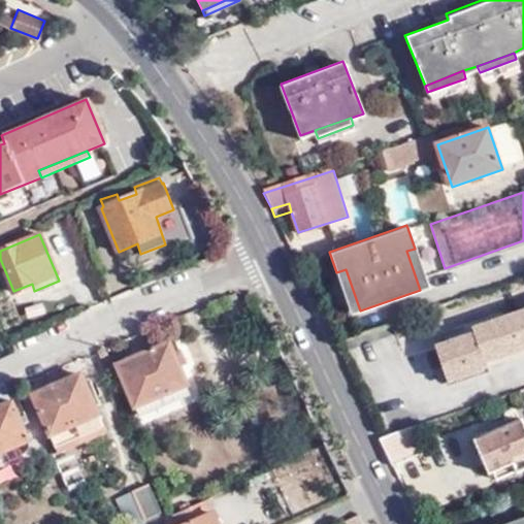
[(346,269),(336,272),(351,314),(360,310),(346,269)]
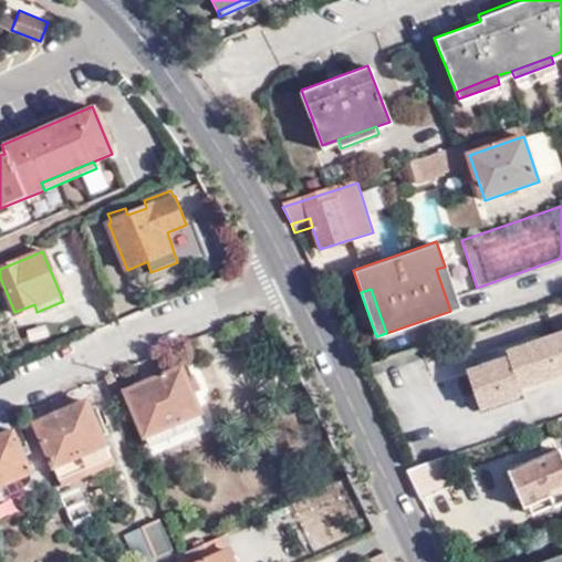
[(478,402),(523,386),(521,382),(561,367),(561,325),(505,345),(506,351),(465,364),(478,402)]
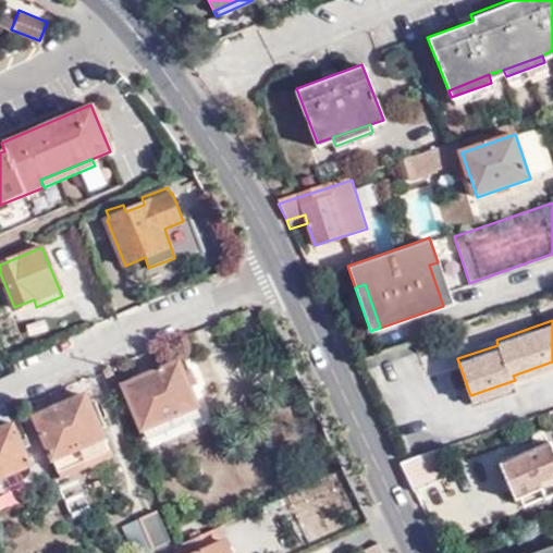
[(122,383),(140,430),(197,406),(189,386),(194,384),(183,358),(122,383)]
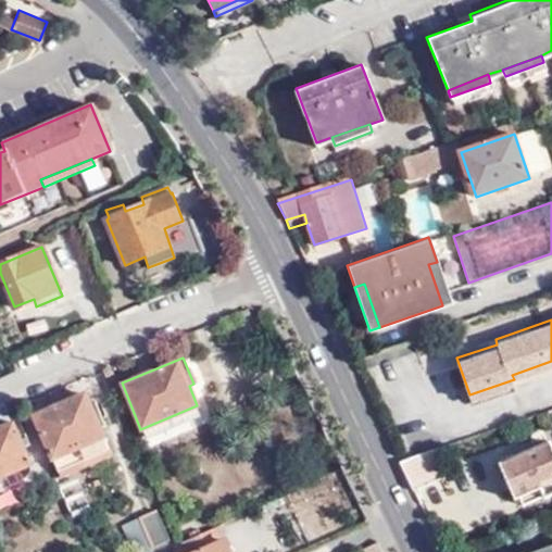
[(551,361),(512,375),(514,379),(514,381),(551,368),(551,361)]
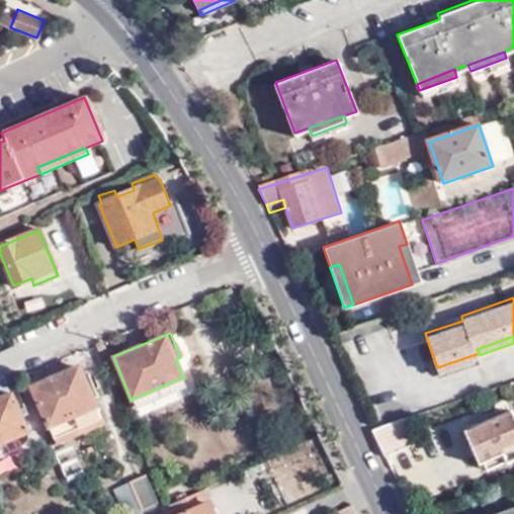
[(481,361),(479,355),(479,353),(437,367),(439,375),(481,361)]
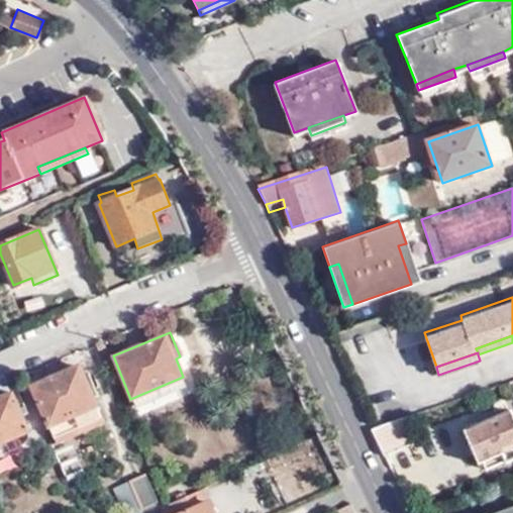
[(78,367),(31,387),(53,432),(57,431),(58,434),(75,426),(74,423),(98,413),(78,367)]
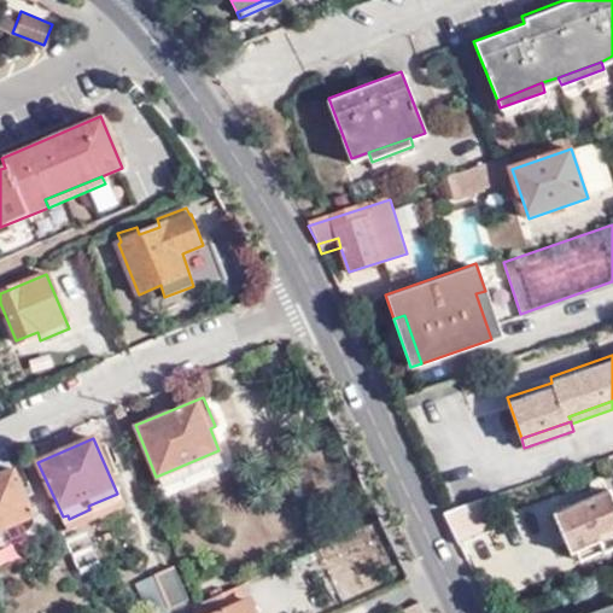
[(219,450),(156,477),(161,486),(223,461),(219,450)]
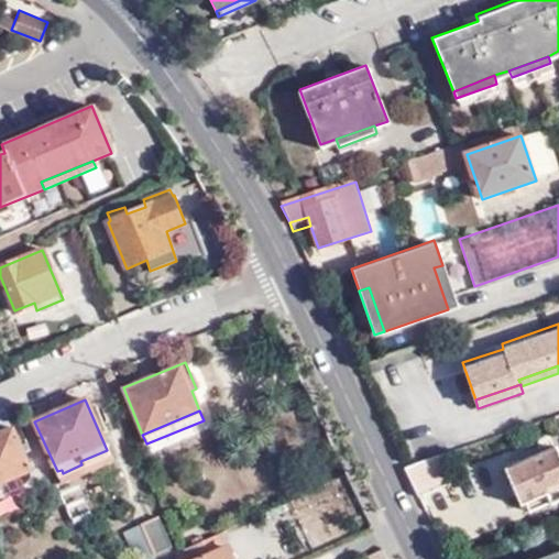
[(0,484),(17,478),(32,471),(24,452),(30,449),(19,426),(0,434),(0,484)]
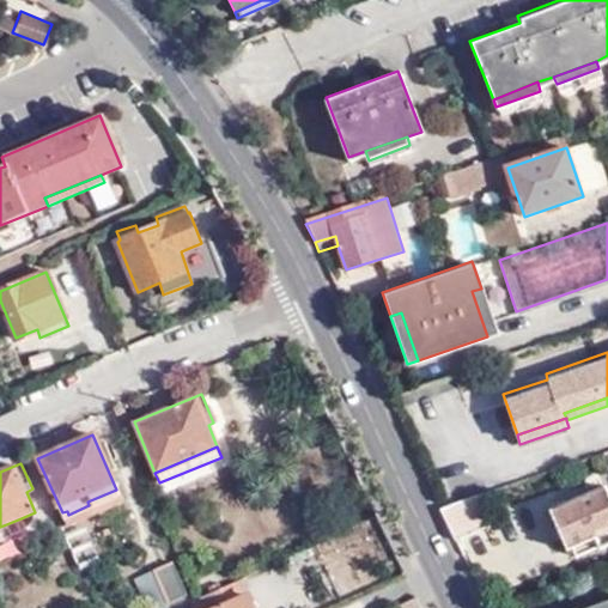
[(564,551),(591,540),(594,548),(595,551),(607,545),(607,497),(605,487),(548,512),(564,551)]
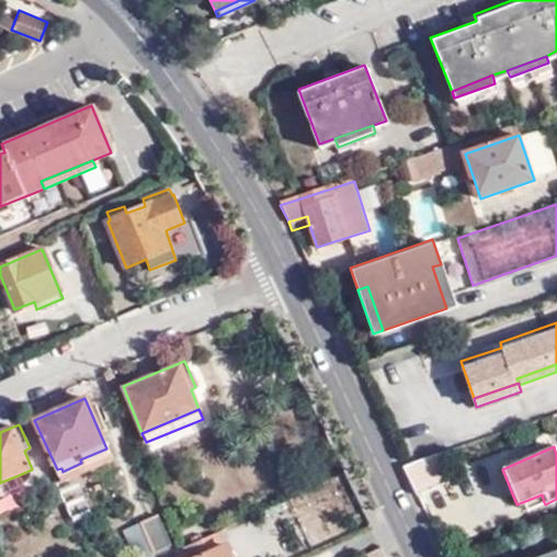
[(455,469),(447,451),(433,455),(442,475),(455,469)]
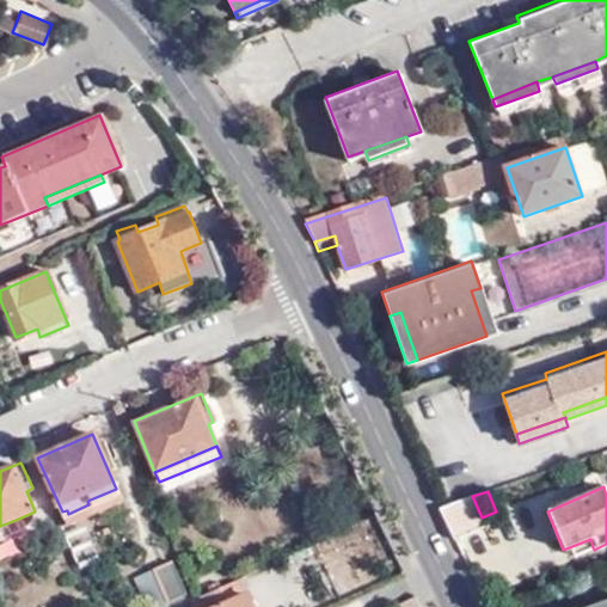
[(482,517),(472,496),(440,508),(455,540),(486,529),(482,517)]
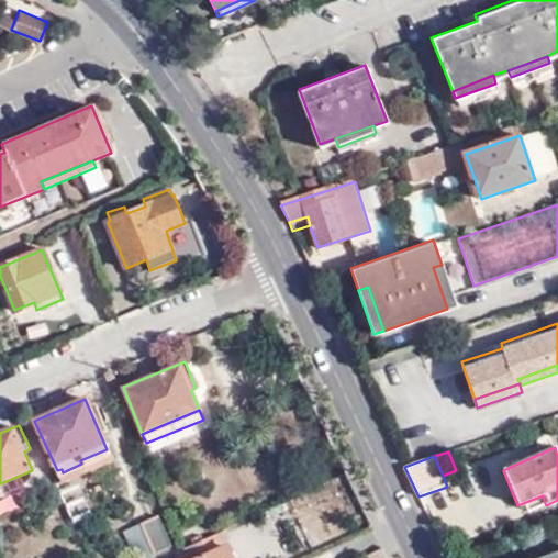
[(17,477),(0,483),(0,502),(23,492),(17,477)]
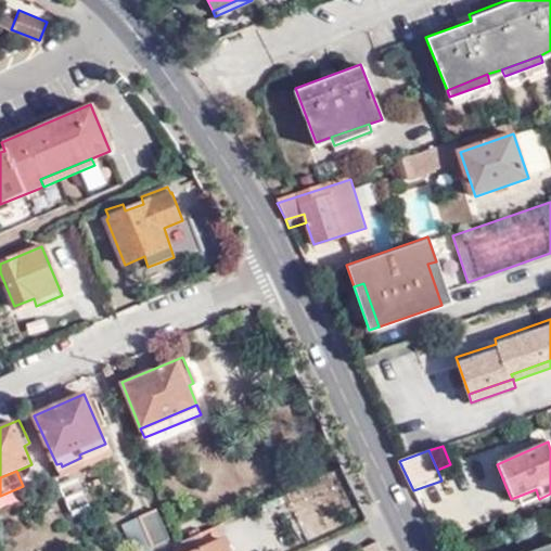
[(536,489),(511,499),(514,507),(538,497),(536,489)]
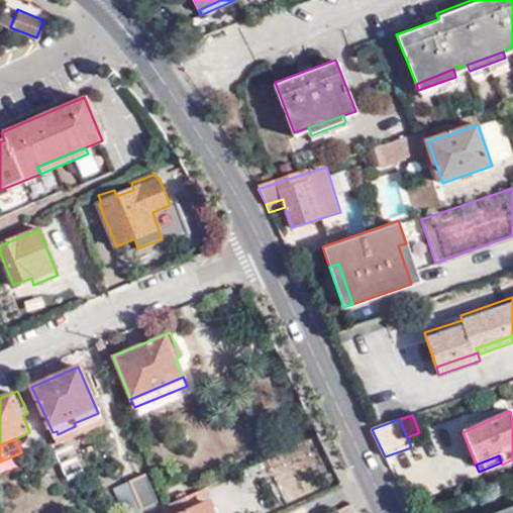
[(142,473),(125,480),(137,508),(155,501),(142,473)]
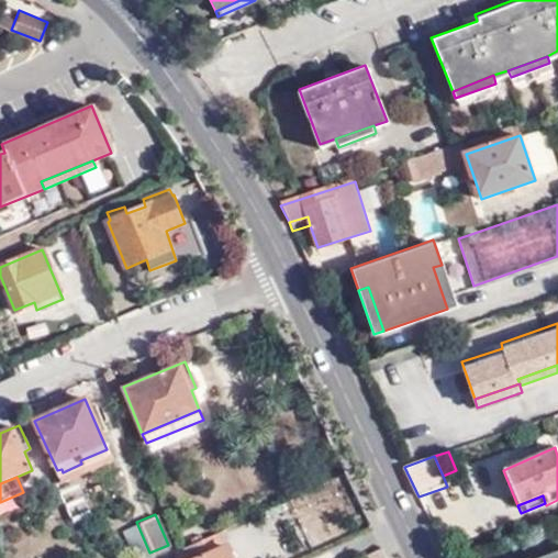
[(138,557),(149,553),(136,522),(125,526),(138,557)]
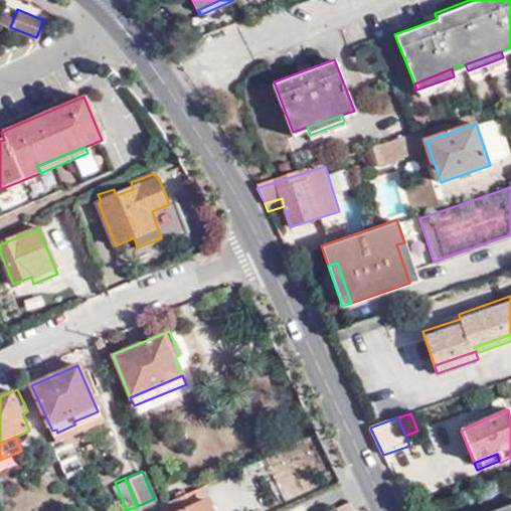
[(209,510),(200,486),(174,498),(178,510),(209,510)]
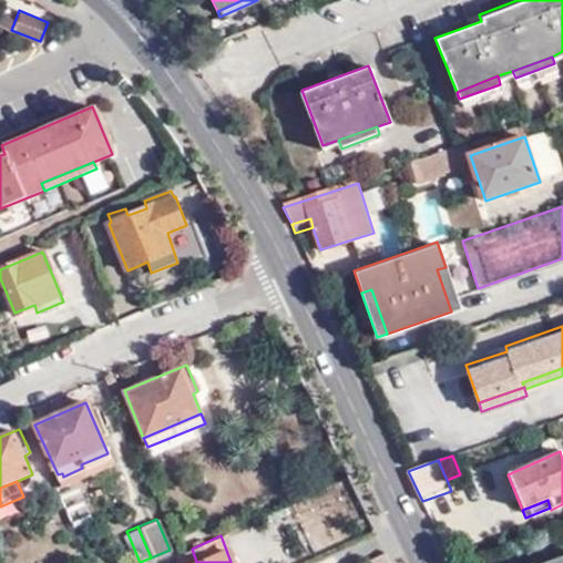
[(366,562),(385,562),(380,552),(365,560),(366,562)]
